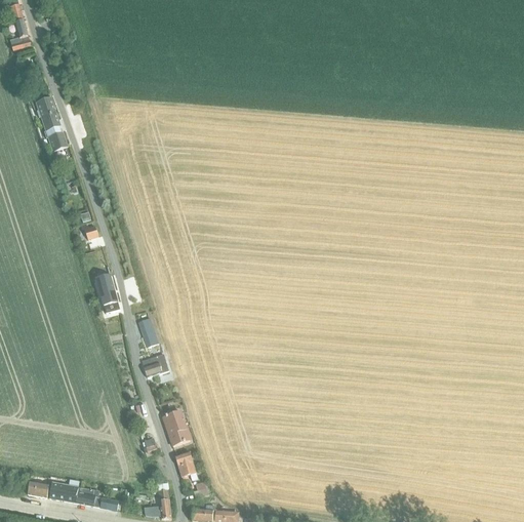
[(18,4),(10,6),(19,39),(22,38),(23,41),(21,42),(23,47),(31,45),(23,18),(18,4)]
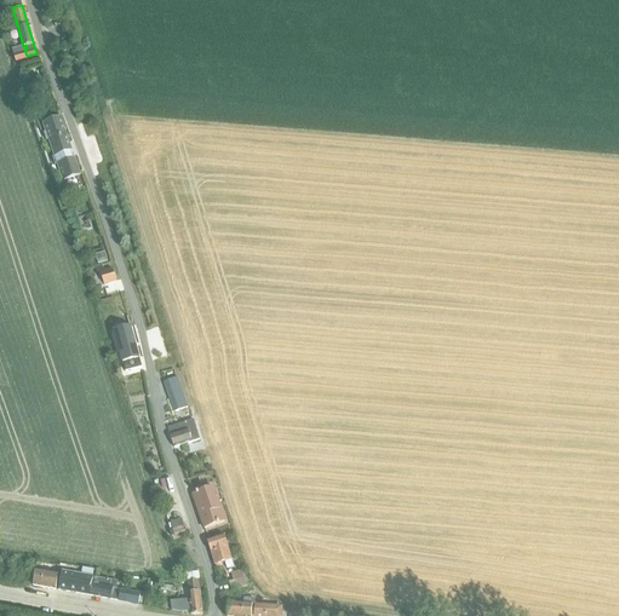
[(59,115),(41,120),(62,179),(79,173),(73,156),(72,156),(69,149),(72,148),(69,139),(68,139),(59,115)]
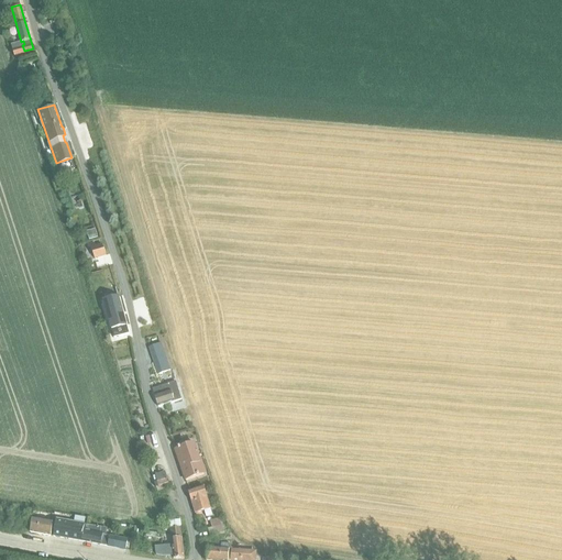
[(84,190),(76,191),(78,205),(86,204),(84,190)]
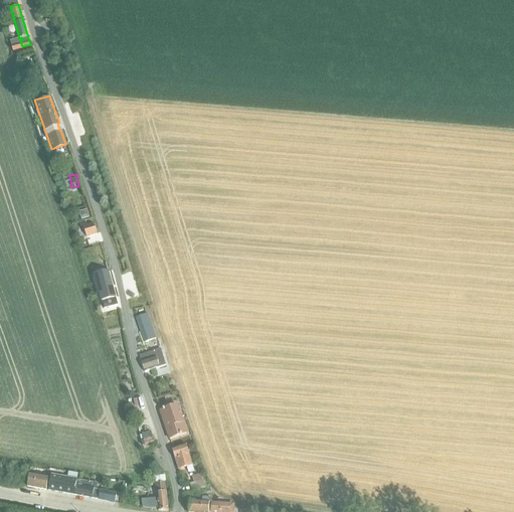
[(87,206),(78,208),(80,216),(89,214),(87,206)]
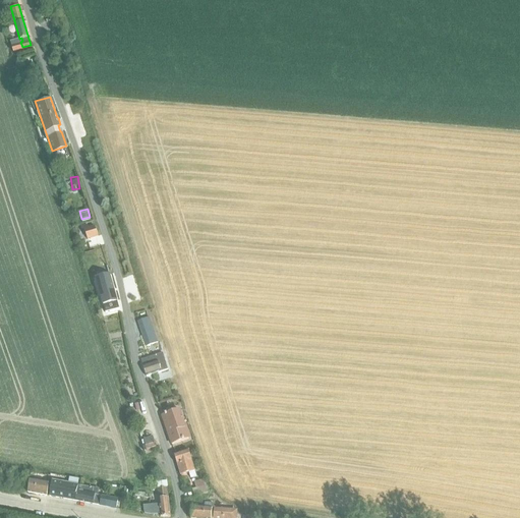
[(84,235),(78,236),(84,253),(90,251),(84,235)]
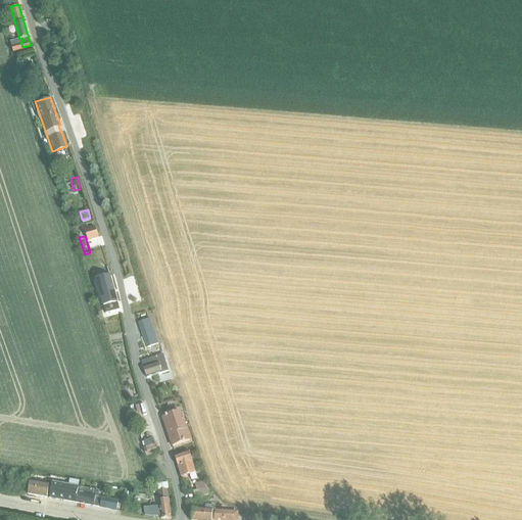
[(108,273),(95,277),(104,303),(116,300),(108,273)]
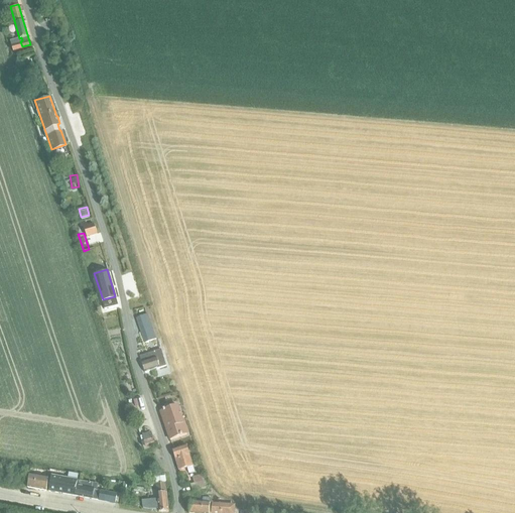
[(109,299),(100,302),(103,310),(111,308),(109,299)]
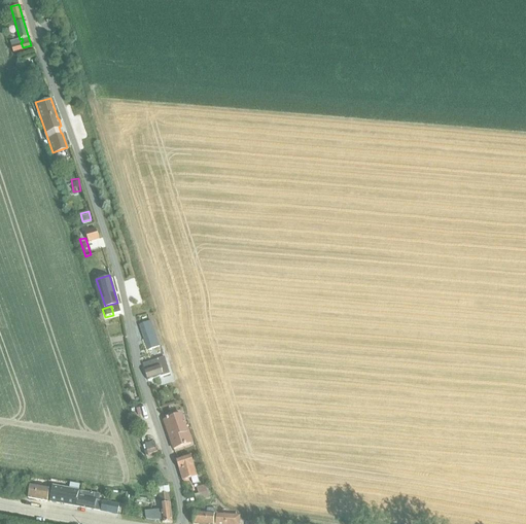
[(150,318),(139,322),(147,348),(160,344),(150,318)]
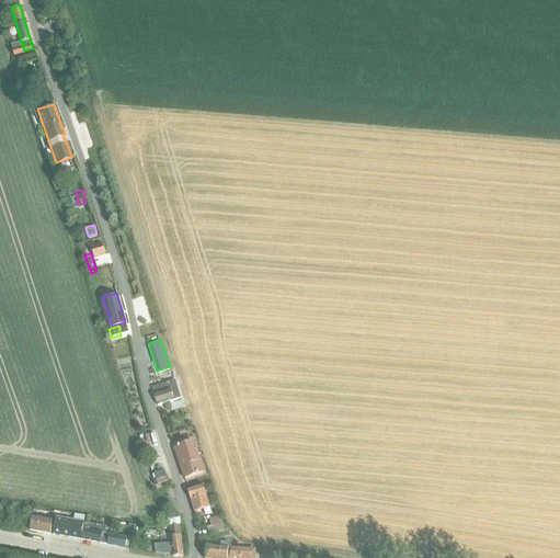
[(174,377),(151,385),(157,402),(180,396),(174,377)]
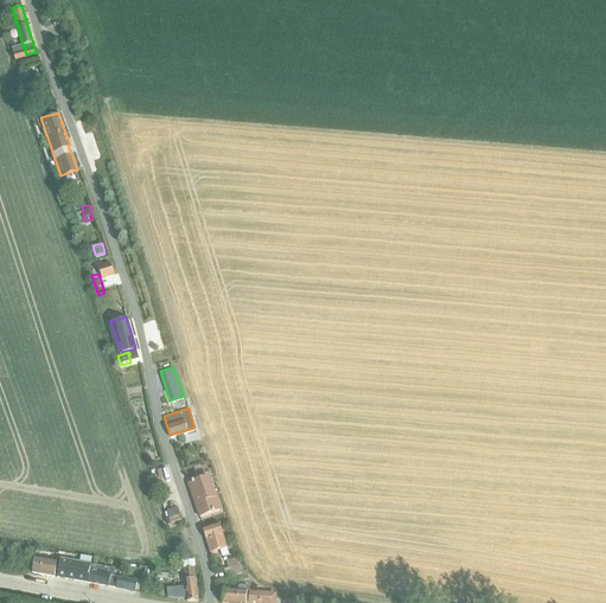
[(209,474),(189,481),(199,514),(222,507),(217,494),(216,495),(209,474)]
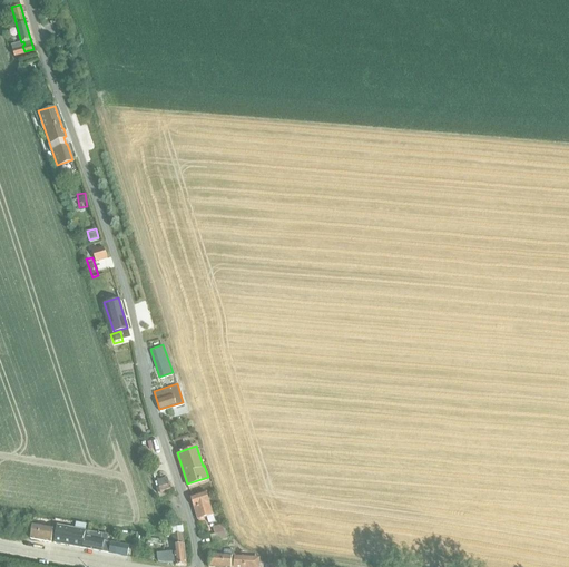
[(166,475),(156,478),(158,485),(160,491),(173,486),(170,480),(168,481),(166,475)]
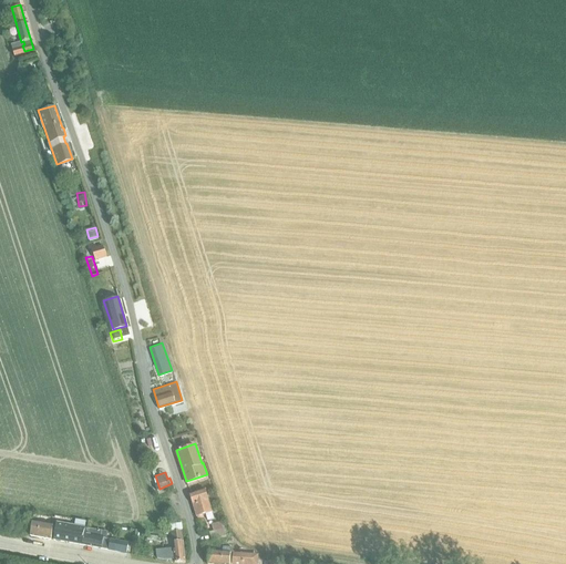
[(205,488),(189,492),(196,514),(205,512),(207,518),(213,516),(205,488)]
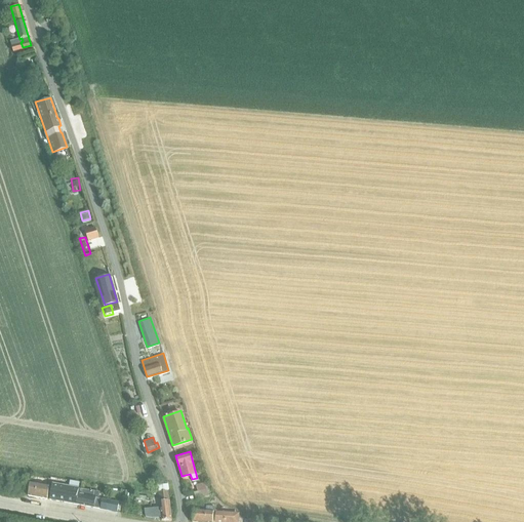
[(197,489),(193,490),(195,498),(209,494),(206,485),(205,480),(195,483),(197,489)]
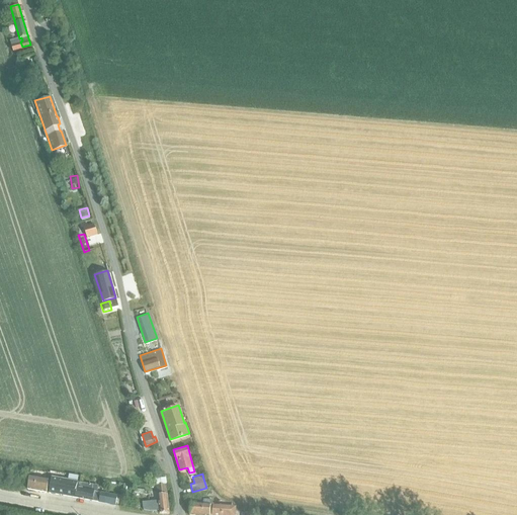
[(29,475),(26,487),(46,491),(48,479),(29,475)]
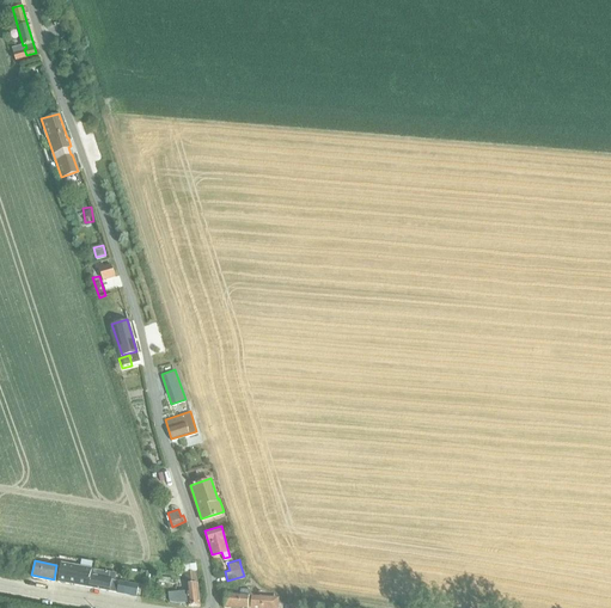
[(87,585),(91,566),(60,560),(57,579),(83,584),(87,585)]
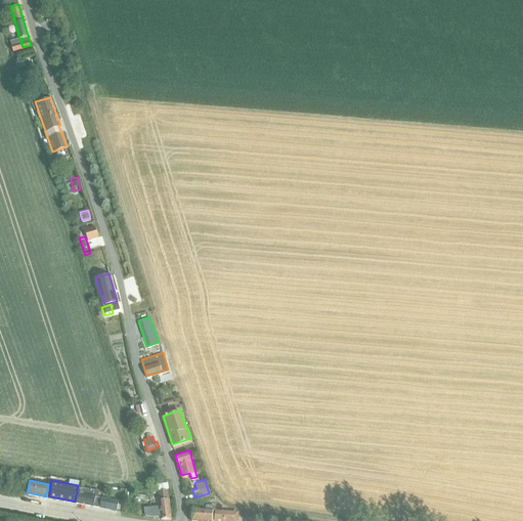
[(158,488),(167,487),(166,480),(157,481),(158,488)]
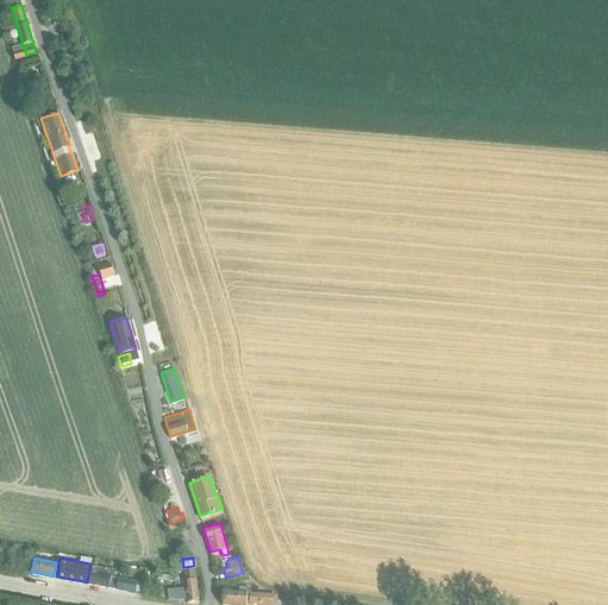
[(91,563),(87,583),(88,583),(136,591),(137,580),(113,575),(116,568),(91,563)]
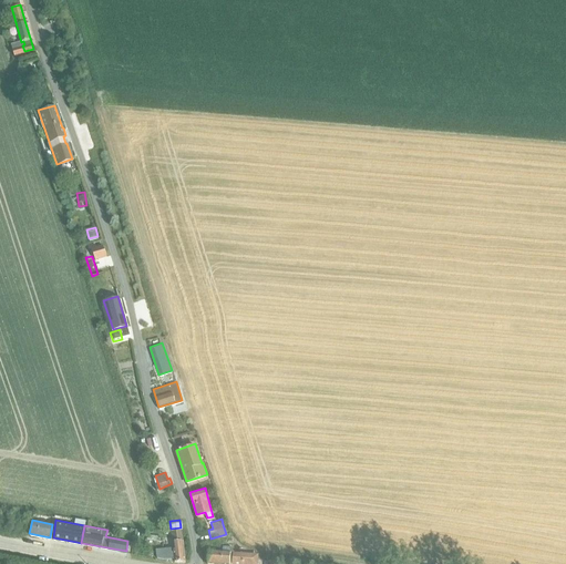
[(173,545),(174,556),(174,560),(184,560),(181,527),(171,529),(173,545)]
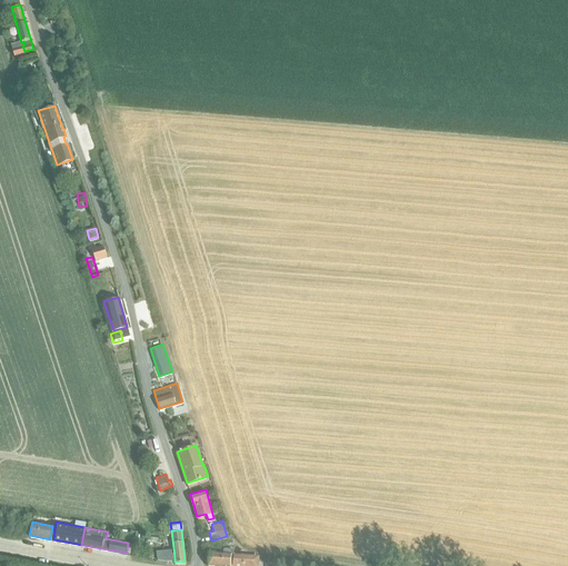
[(147,534),(146,546),(162,548),(163,540),(158,540),(158,535),(147,534)]
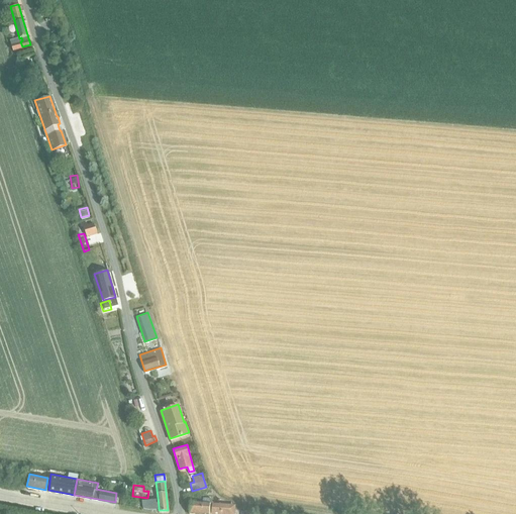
[(190,500),(189,512),(192,512),(208,513),(209,513),(215,513),(220,513),(223,513),(232,513),(233,504),(213,502),(210,499),(210,497),(202,496),(202,501),(190,500)]
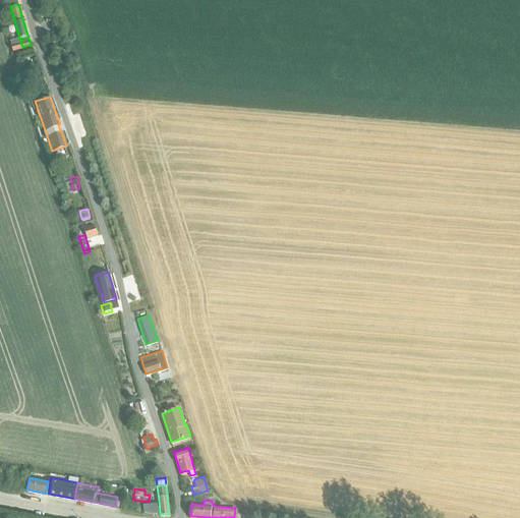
[(160,511),(159,501),(142,503),(143,510),(152,512),(160,511)]
